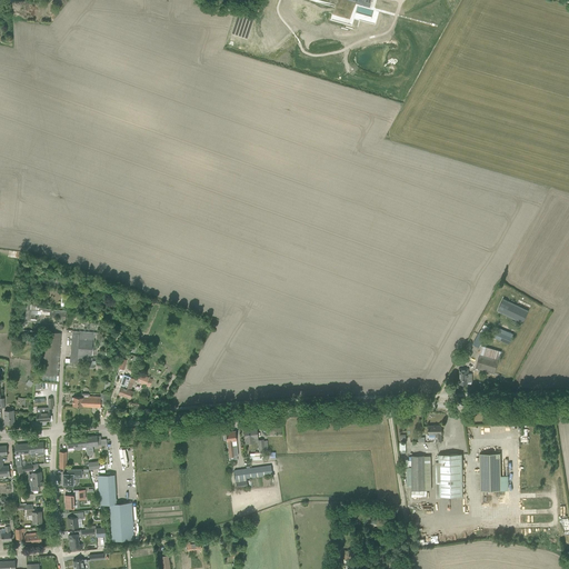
[(332,13),(335,15),(348,18),(350,11),(351,12),(355,5),(356,3),(351,2),(352,1),(356,2),(357,2),(357,0),(361,0),(362,0),(369,2),(369,0),(349,0),(350,0),(349,2),(341,0),(338,0),(337,6),(335,5),(332,13)]
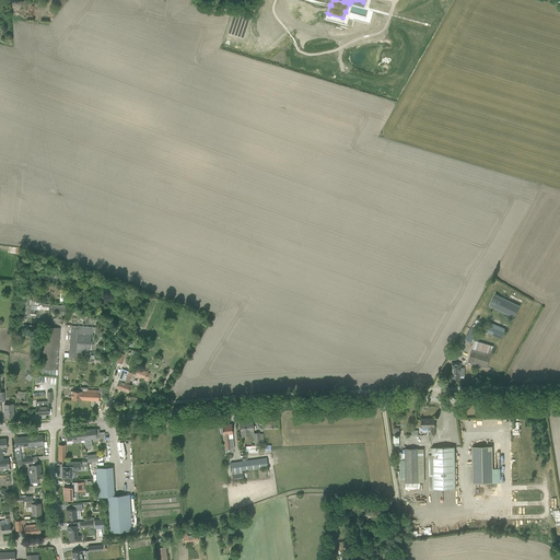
[(496,293),(489,306),(514,318),(521,305),(503,298),(497,294),(496,293)]
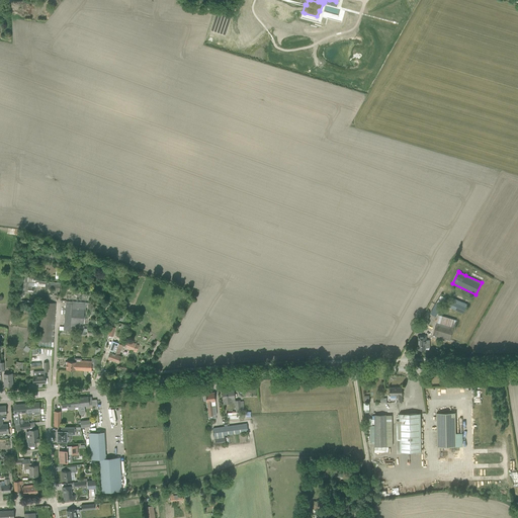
[(59,294),(60,282),(28,279),(27,290),(33,291),(33,285),(48,287),(47,292),(59,294)]
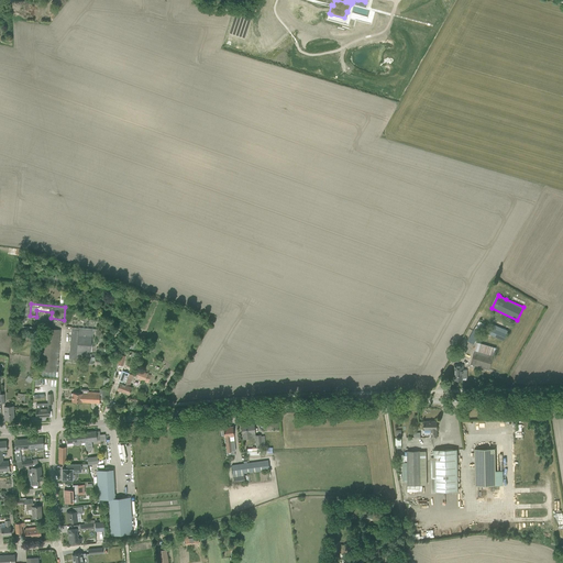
[(467,340),(473,343),(485,324),(478,321),(467,340)]
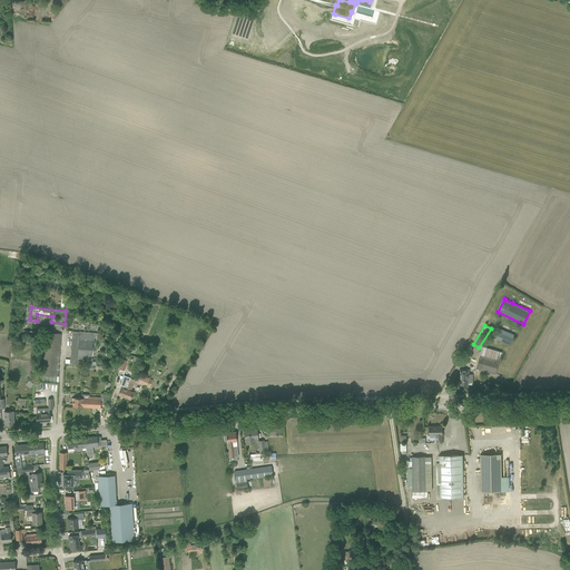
[(494,338),(510,345),(513,337),(498,331),(494,338)]
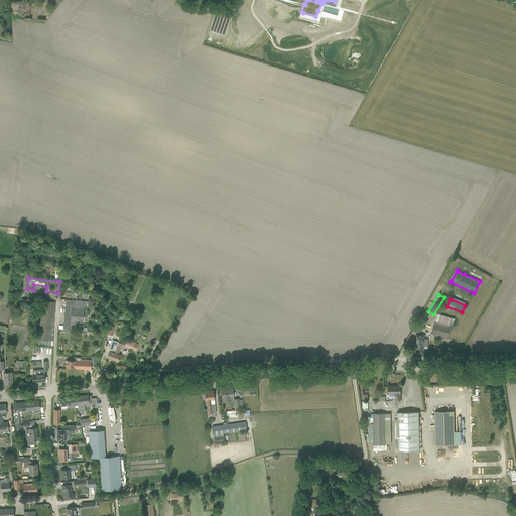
[(52,340),(55,302),(39,300),(36,340),(52,341),(52,340)]
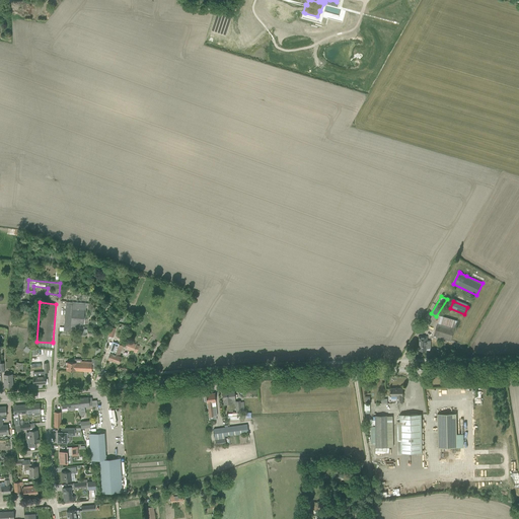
[(434,336),(451,341),(456,320),(439,315),(434,336)]
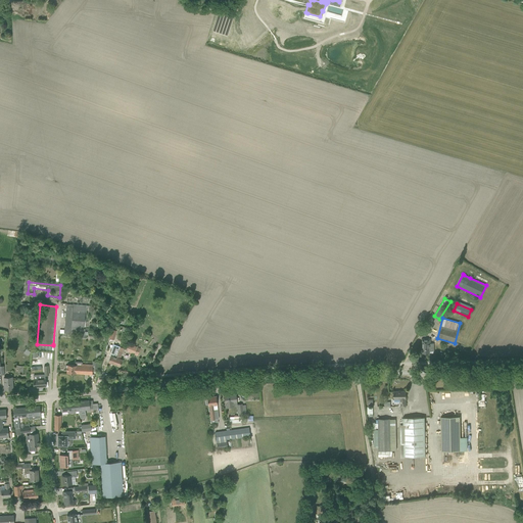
[(422,339),(422,348),(422,353),(429,353),(429,351),(434,351),(434,343),(430,343),(430,339),(422,339)]
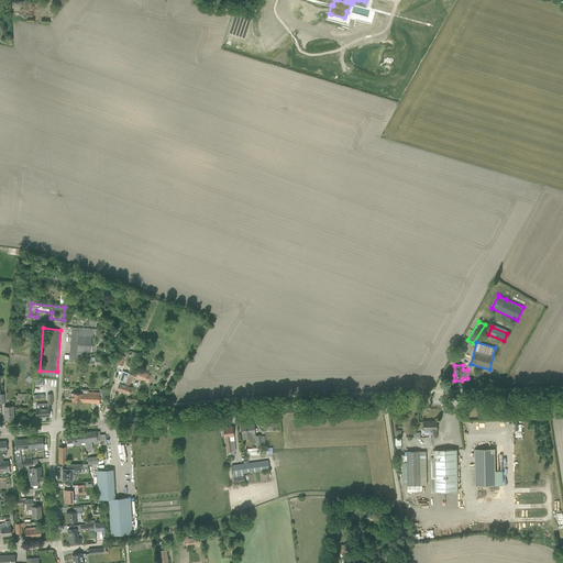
[(147,374),(148,373),(140,370),(139,372),(136,378),(145,382),(145,381),(148,382),(151,374),(147,374)]
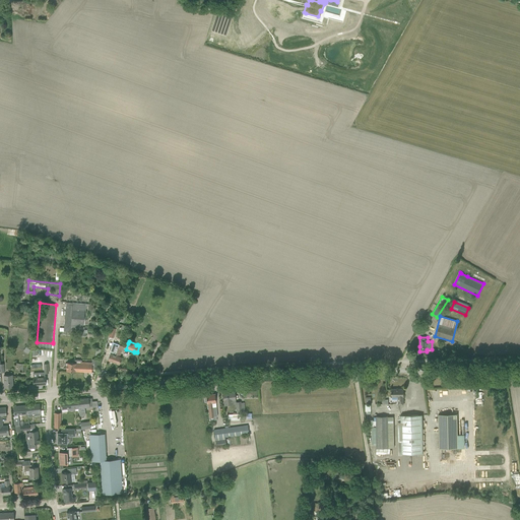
[(108,360),(113,362),(120,344),(114,342),(110,353),(109,355),(108,360)]
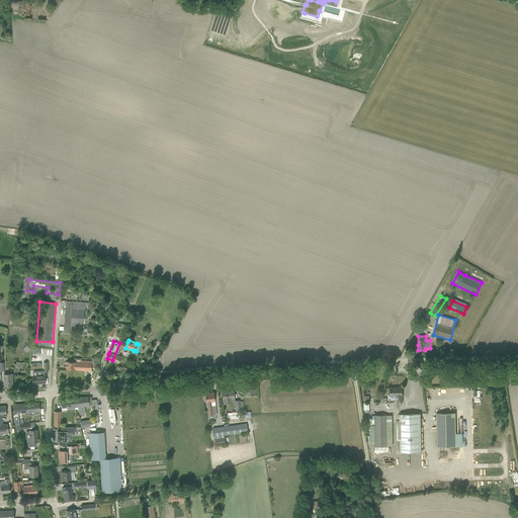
[(119,343),(112,360),(118,363),(121,356),(118,355),(119,352),(122,345),(119,343)]
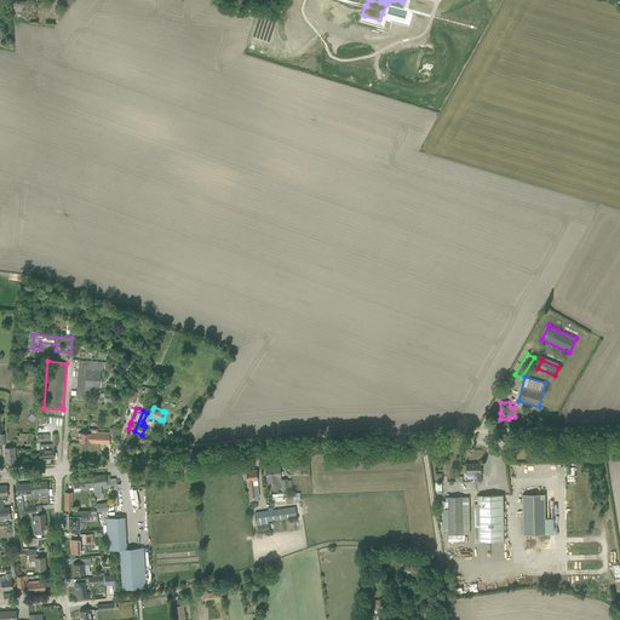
[(79,432),(79,442),(109,443),(109,437),(112,437),(114,429),(110,429),(110,432),(87,431),(87,432),(79,432)]
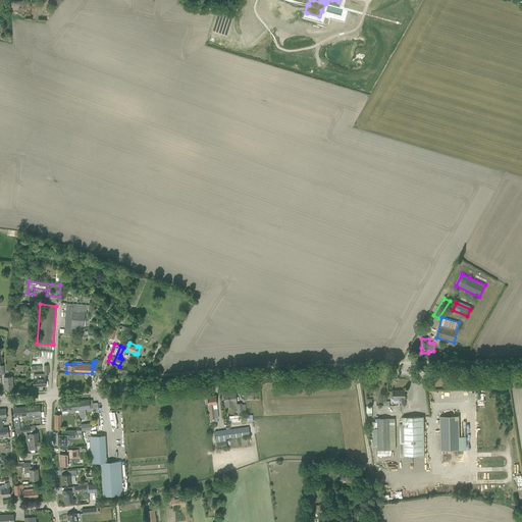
[(3,377),(4,383),(4,388),(12,388),(11,376),(3,377)]
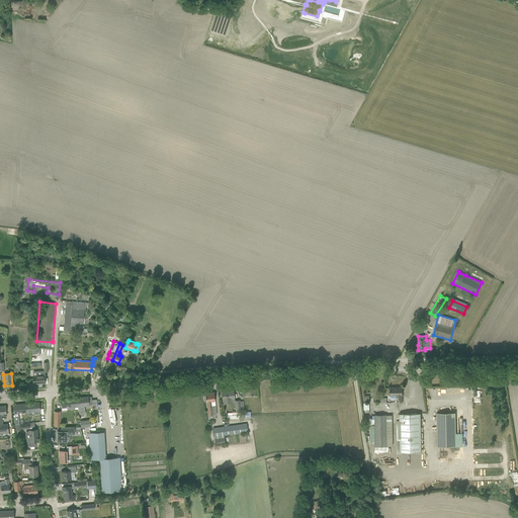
[(41,383),(46,383),(45,375),(32,375),(33,383),(39,383),(39,382),(41,382),(41,383)]
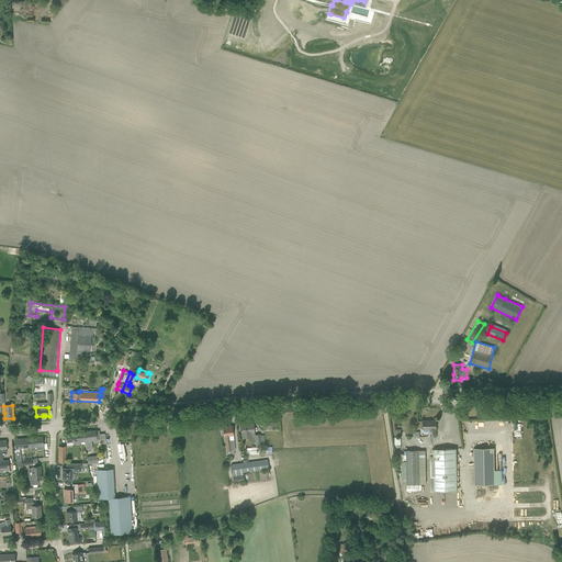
[(436,429),(436,420),(423,420),(423,429),(430,429),(430,437),(436,437),(436,429)]
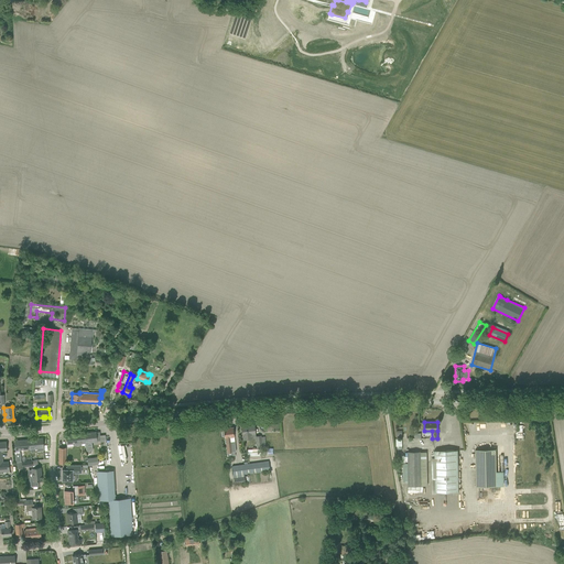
[(248,426),(241,427),(242,433),(242,435),(243,438),(253,437),(252,434),(255,434),(255,431),(253,425),(248,425),(248,426)]
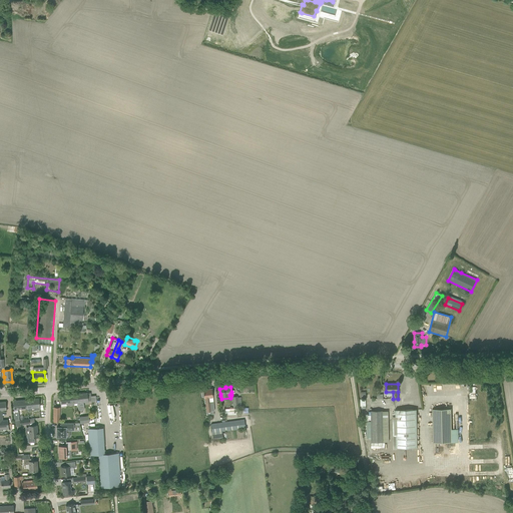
[(203,391),(200,392),(201,397),(203,397),(204,398),(206,412),(214,411),(213,403),(212,397),(212,394),(211,389),(203,390),(203,391)]
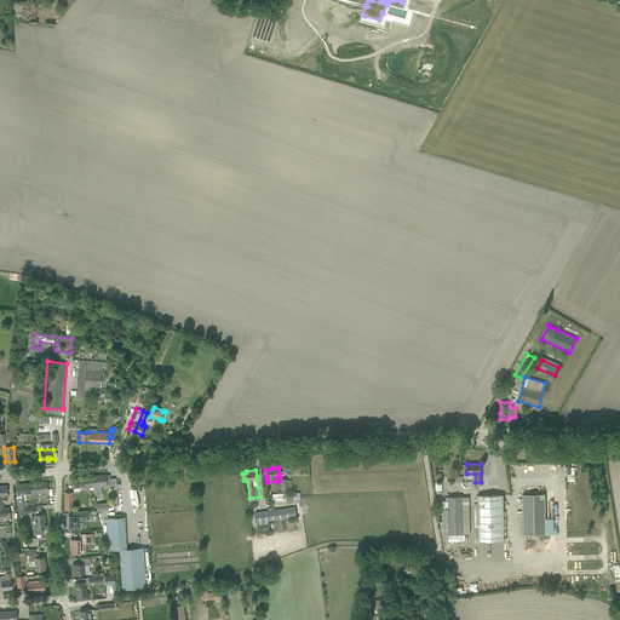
[(105,475),(92,476),(93,487),(96,487),(96,489),(101,488),(101,487),(107,486),(107,484),(110,484),(109,475),(105,475)]
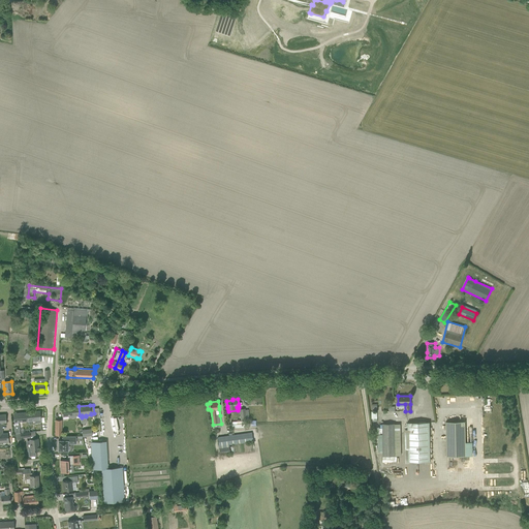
[(61,408),(62,416),(68,416),(69,418),(76,417),(76,416),(80,415),(79,406),(61,408)]
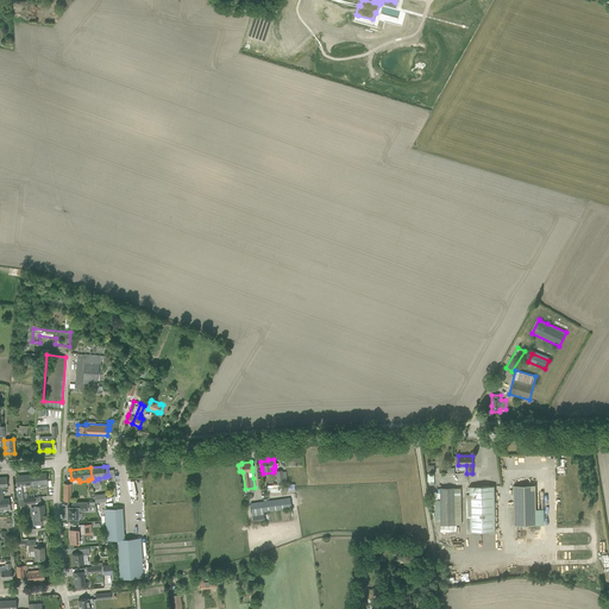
[(282,471),(276,471),(276,472),(277,484),(282,483),(282,484),(287,484),(286,475),(284,475),(284,472),(282,472),(282,471)]
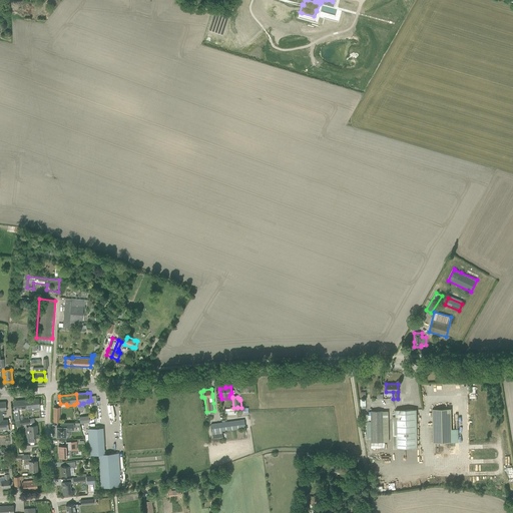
[(39,399),(26,400),(27,408),(28,411),(35,410),(40,410),(39,399)]
